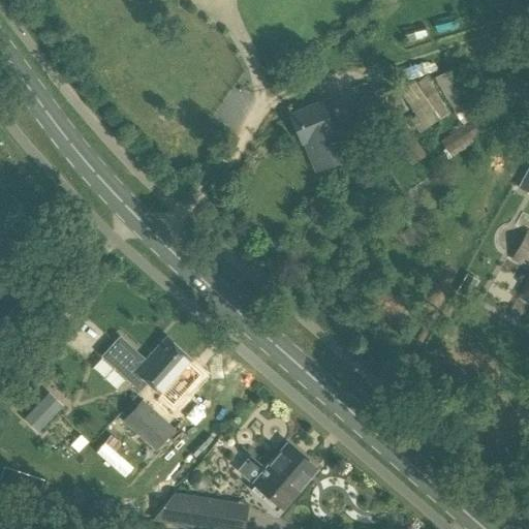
[(433,12),(411,19),(414,30),(436,24),(433,12)]
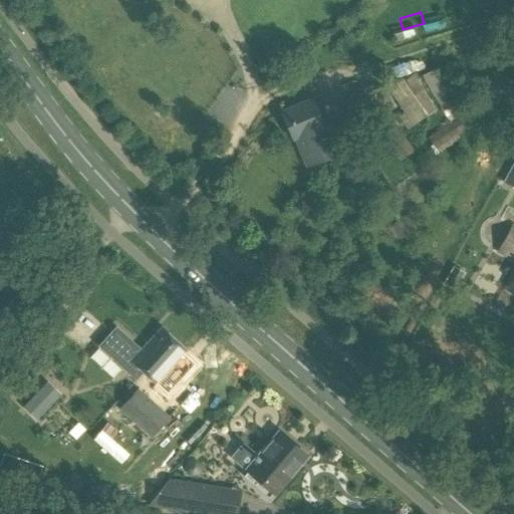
[(422,75),(442,111),(464,99),(444,64),(422,75)]
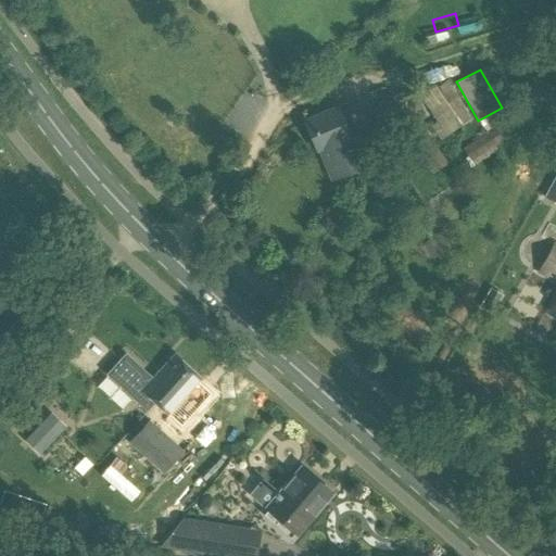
[(391,97),(392,100),(374,109),(381,127),(401,119),(405,127),(428,116),(414,86),(391,97)]
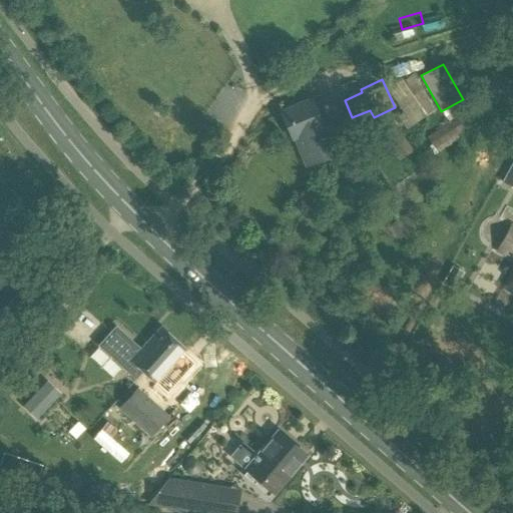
[(387,89),(403,112),(397,116),(407,129),(436,110),(421,89),(414,95),(403,79),(387,89)]
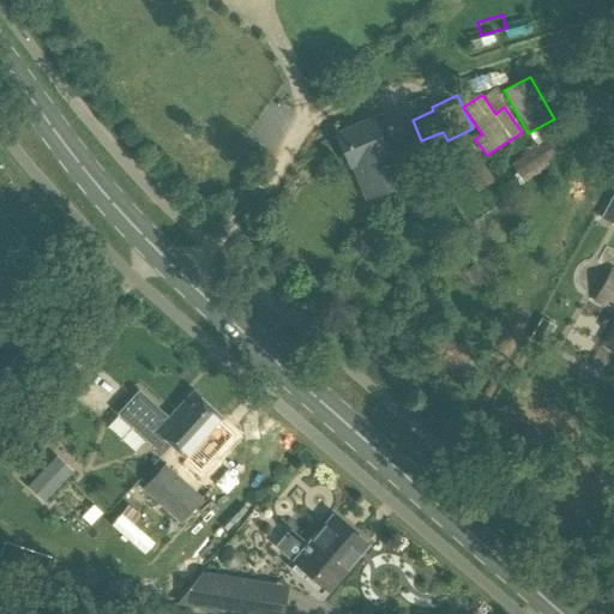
[(337,133),(365,199),(405,182),(402,173),(404,172),(395,146),(385,150),(372,119),(337,133)]
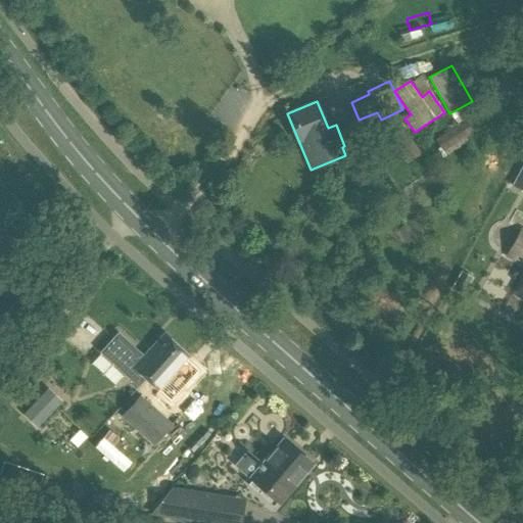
[(522,287),(519,294),(522,296),(522,228),(507,257),(522,266),(522,287)]
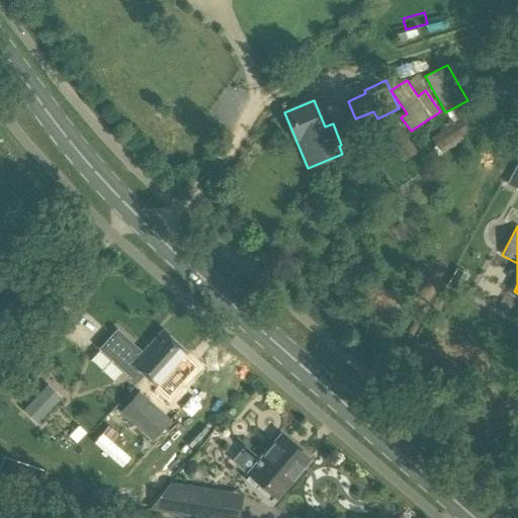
[(106,341),(100,348),(139,382),(145,375),(176,341),(163,329),(143,352),(117,329),(106,341)]
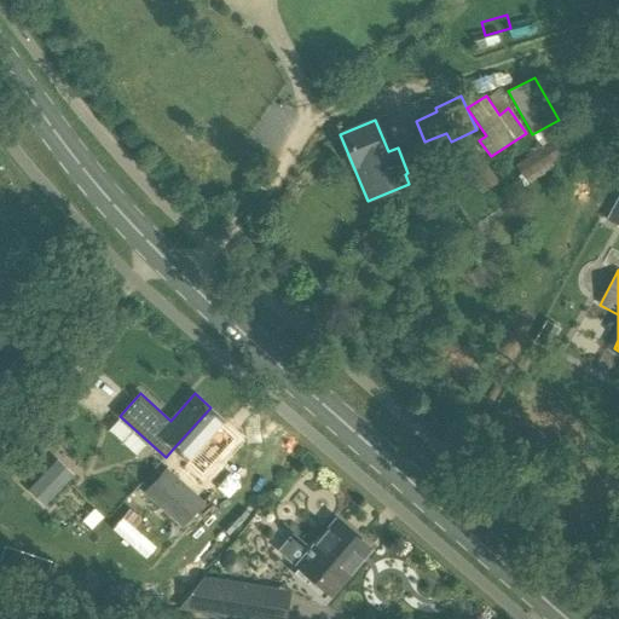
[(210,408),(173,449),(189,463),(226,421),(210,408)]
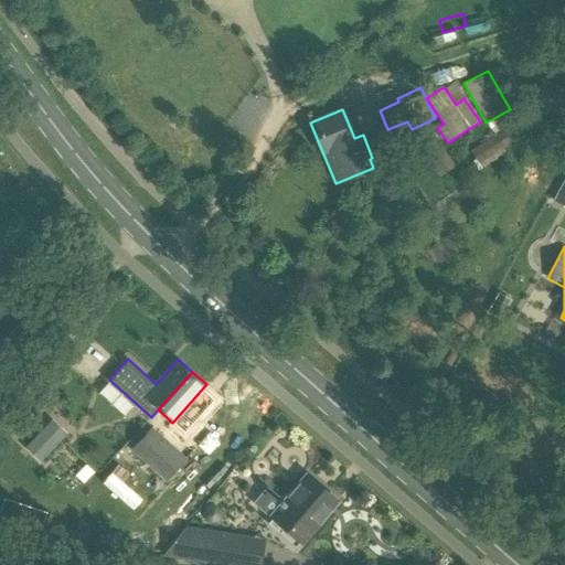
[(50,426),(28,450),(41,462),(63,438),(50,426)]
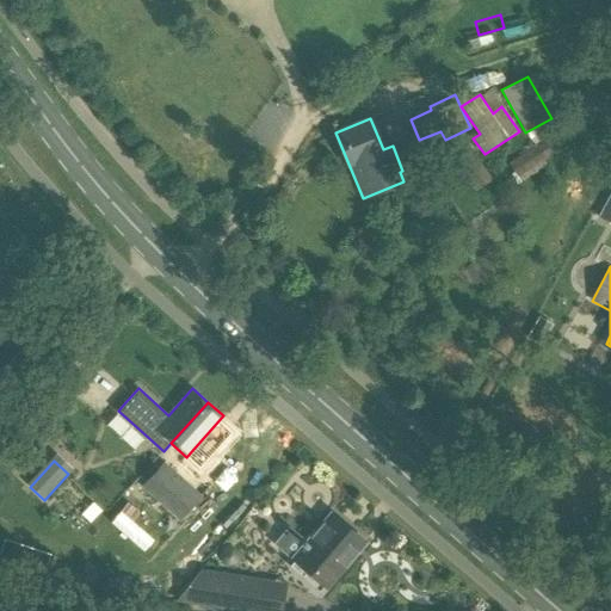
[(165,462),(142,486),(179,519),(202,495),(165,462)]
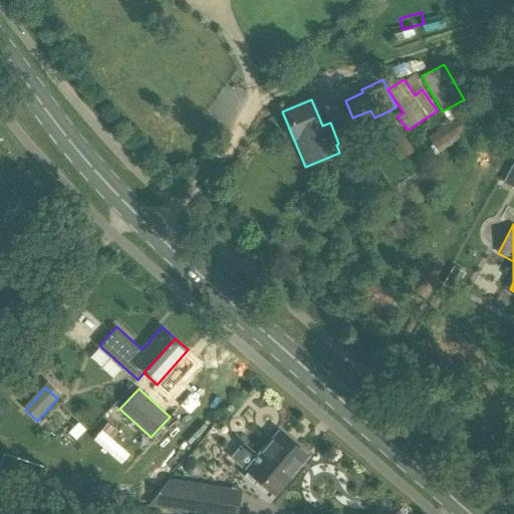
[(85,429),(78,423),(68,433),(76,439),(85,429)]
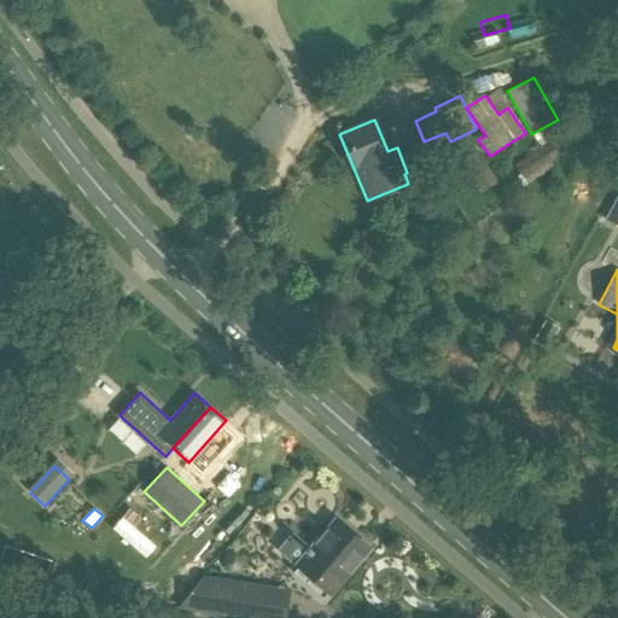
[(165,543),(134,514),(123,526),(155,554),(165,543)]
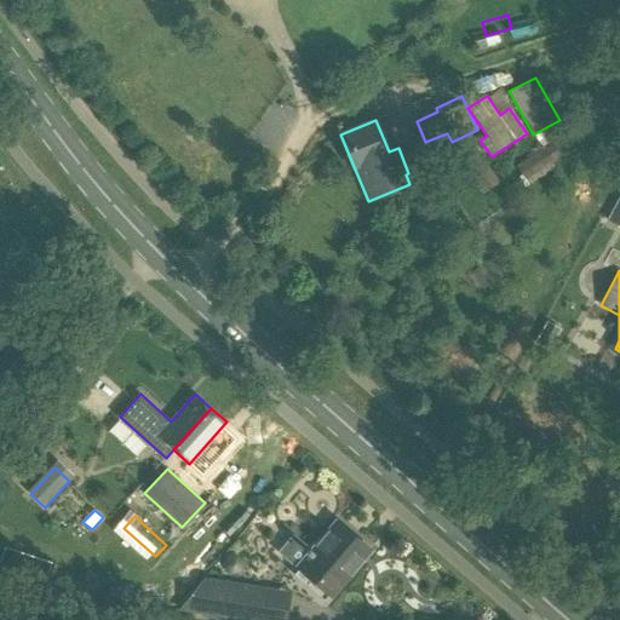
[(298,566),(293,570),(319,592),(323,587),(332,596),(372,550),(337,520),(298,566)]
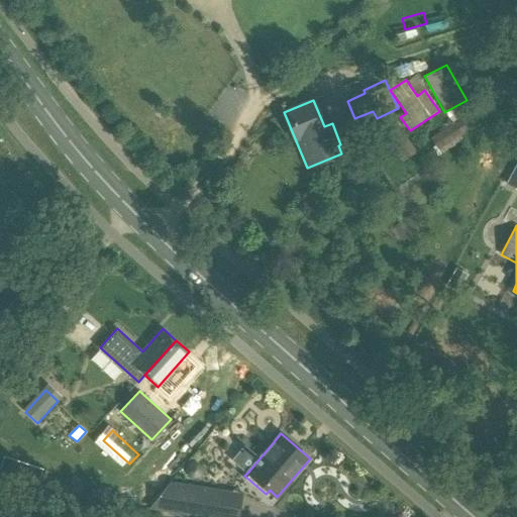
[(42,469),(3,455),(0,466),(0,476),(36,488),(42,469)]
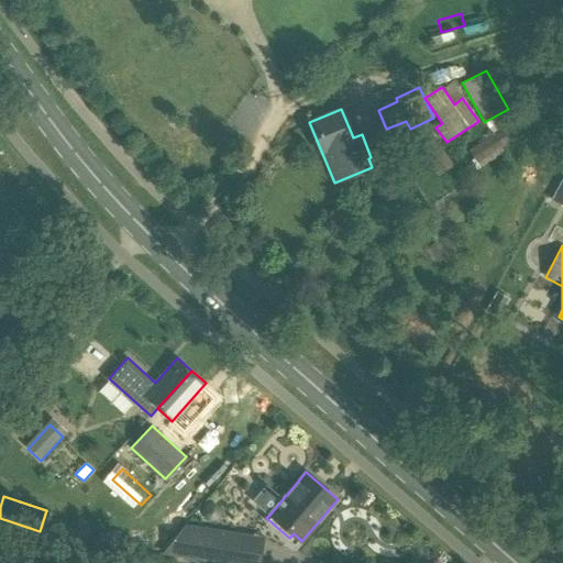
[(161,554),(218,562),(262,562),(267,538),(186,523),(161,554)]
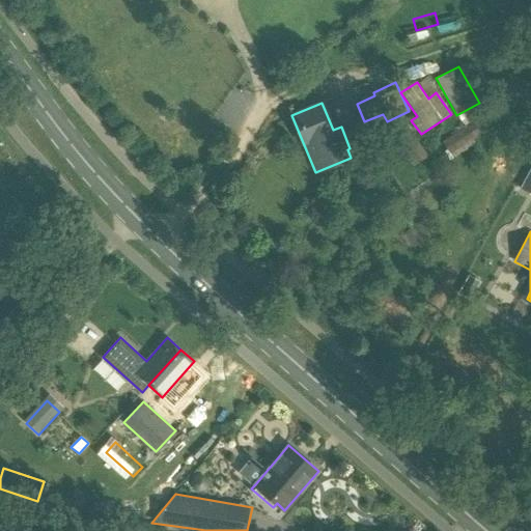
[(48,508),(47,509),(63,516),(66,510),(68,506),(51,499),(48,508)]
